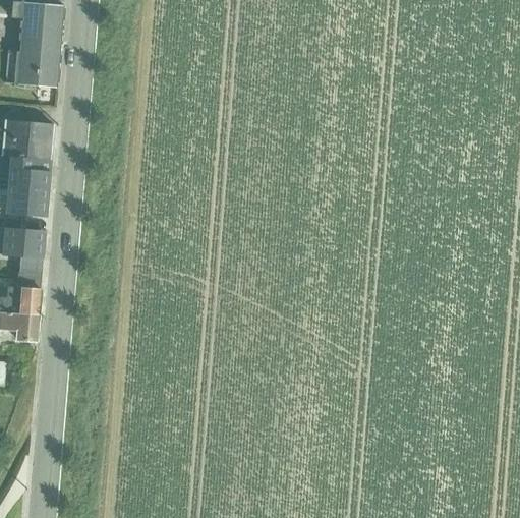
[(8,48),(5,81),(57,85),(64,4),(13,0),(12,15),(22,16),(19,49),(8,48)]
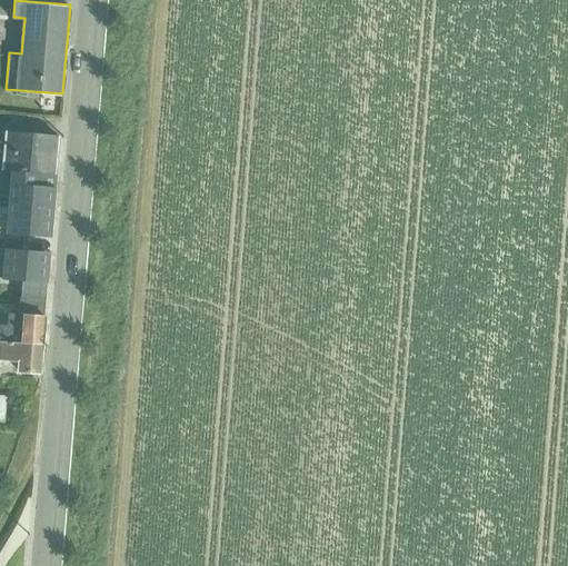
[(59,135),(9,130),(0,129),(0,149),(2,150),(1,167),(35,170),(56,172),(59,135)]
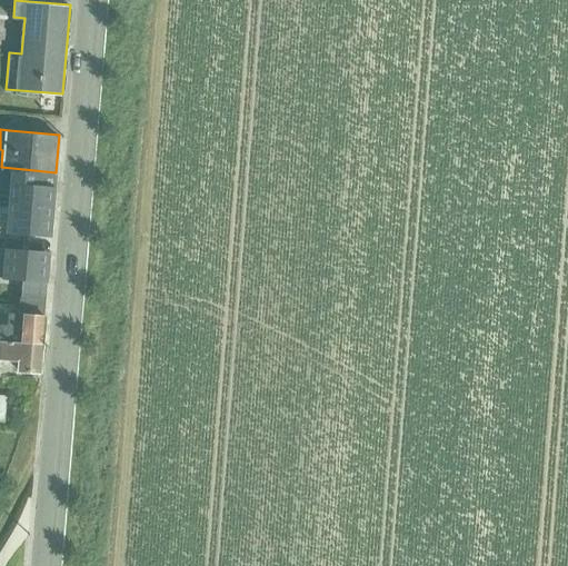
[(35,170),(1,167),(0,167),(0,214),(16,216),(17,208),(11,208),(13,186),(33,188),(30,219),(51,221),(55,182),(33,181),(35,170)]
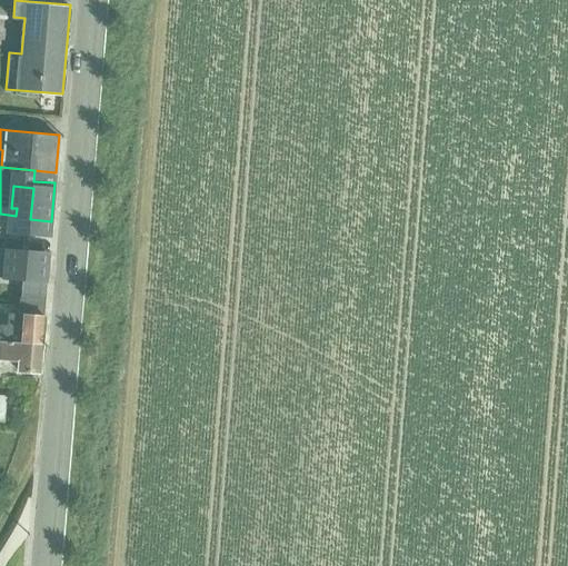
[(0,269),(56,274),(57,244),(0,240),(0,269)]
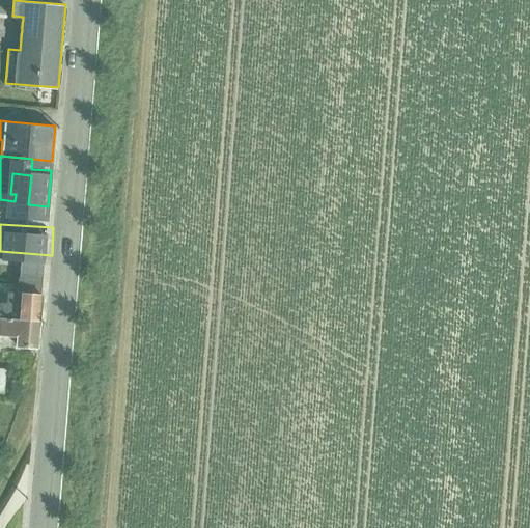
[(0,315),(39,320),(43,277),(18,275),(18,282),(0,281),(0,292),(0,301),(0,315)]
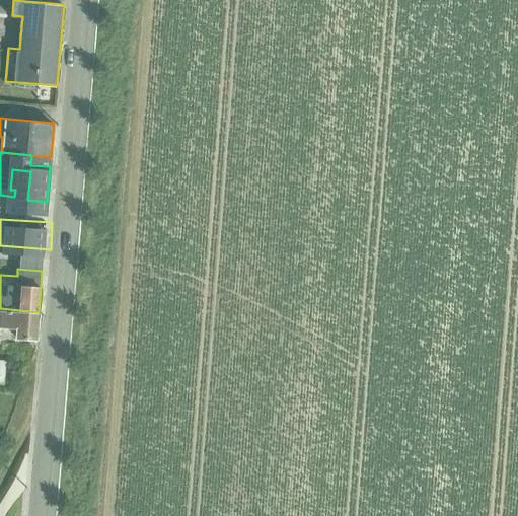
[(39,312),(0,308),(0,326),(15,328),(15,339),(35,340),(39,312)]
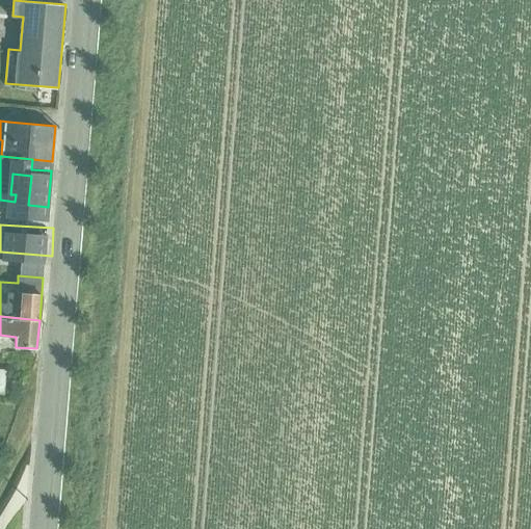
[(0,386),(11,387),(11,362),(0,361),(0,386)]
